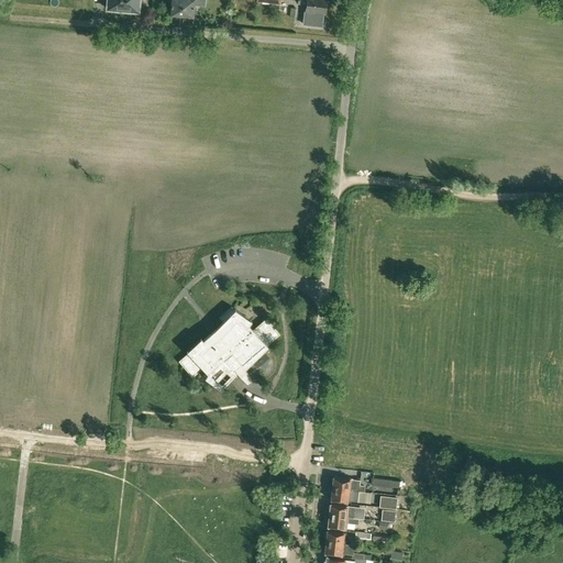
[(122,12),(122,0),(107,0),(107,9),(114,9),(114,12),(122,12)]
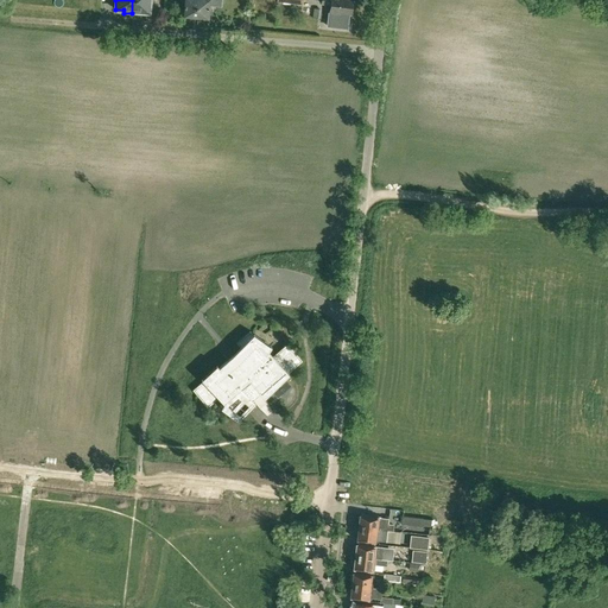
[(132,0),(132,13),(140,14),(141,12),(149,12),(150,0),(132,0)]
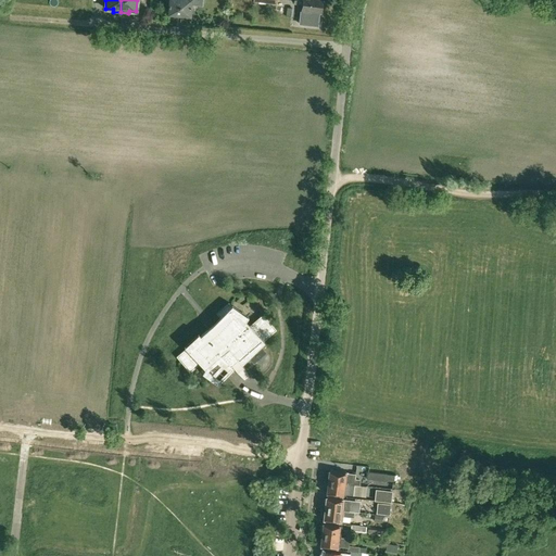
[(169,0),(168,14),(179,15),(180,0),(169,0)]
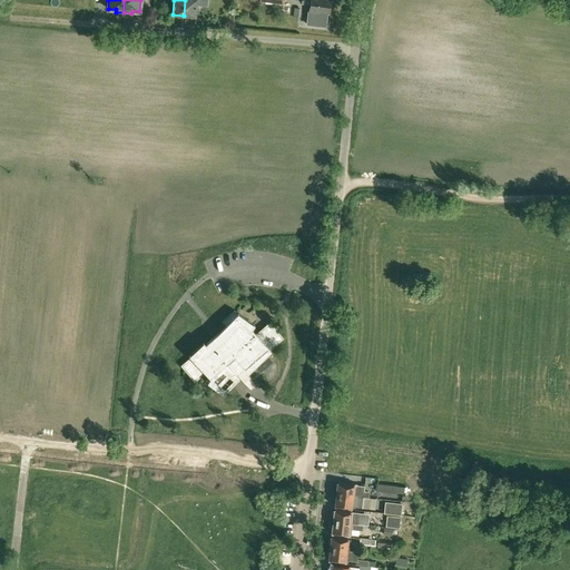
[(185,0),(184,16),(195,17),(196,5),(207,6),(207,0),(185,0)]
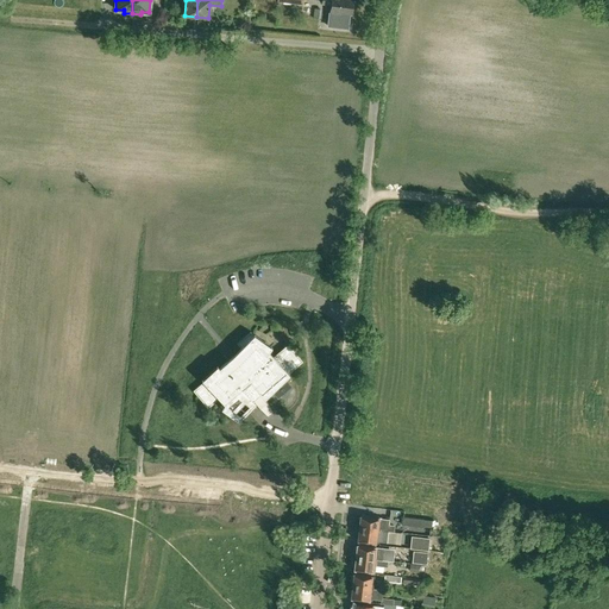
[(321,0),(322,4),(332,4),(331,12),(330,12),(328,26),(347,29),(350,13),(351,13),(351,12),(352,10),(352,6),(351,5),(351,0),(321,0)]
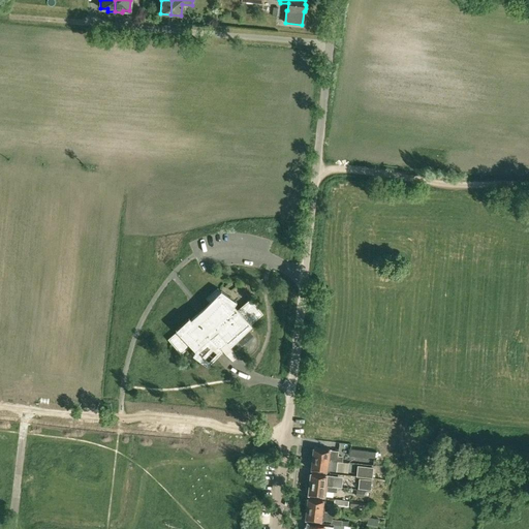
[(167,339),(172,343),(181,354),(186,349),(190,345),(195,350),(203,360),(206,363),(213,356),(215,354),(221,349),(222,350),(232,363),(238,359),(237,358),(236,356),(229,345),(228,344),(228,343),(230,345),(247,329),(250,327),(251,325),(250,324),(262,314),(252,302),(250,299),(240,308),(237,310),(236,309),(220,290),(219,290),(217,288),(206,298),(209,302),(203,308),(201,309),(197,313),(190,319),(189,317),(175,330),(177,332),(167,339)]
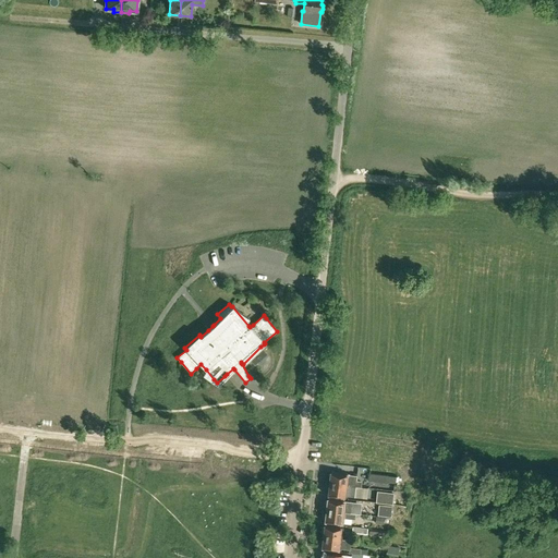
[(348,486),(355,486),(361,487),(362,481),(355,481),(356,475),(340,474),(330,473),(330,474),(328,475),(328,480),(329,480),(329,484),(348,486)]
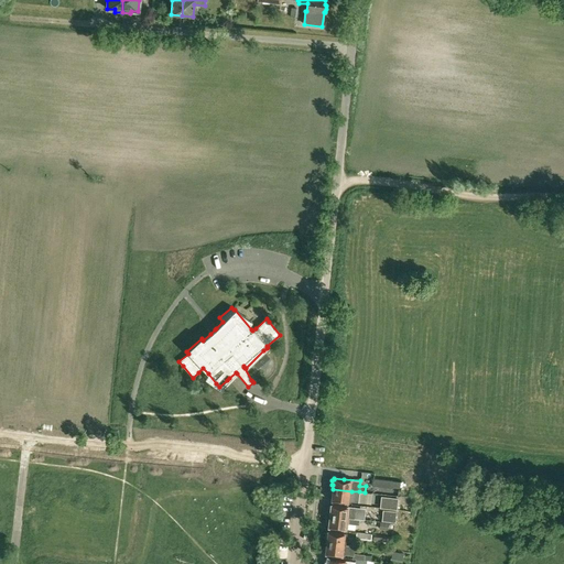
[(372,486),(391,488),(391,487),(399,488),(400,480),(392,480),(373,479),(372,486)]
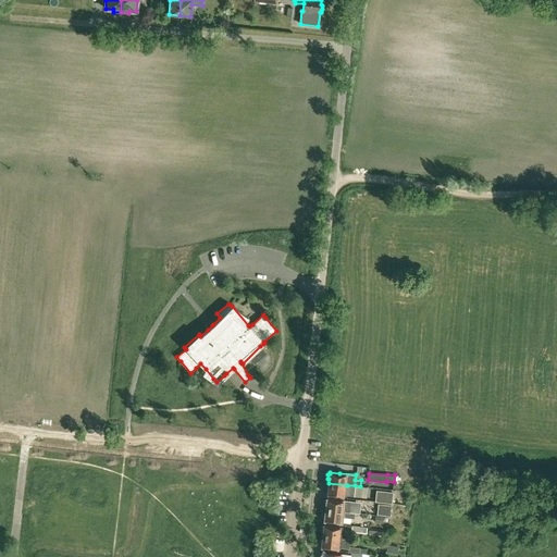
[(355,485),(347,485),(329,483),(329,486),(326,487),(325,492),(327,493),(327,494),(332,495),(346,496),(346,495),(354,496),(355,485)]
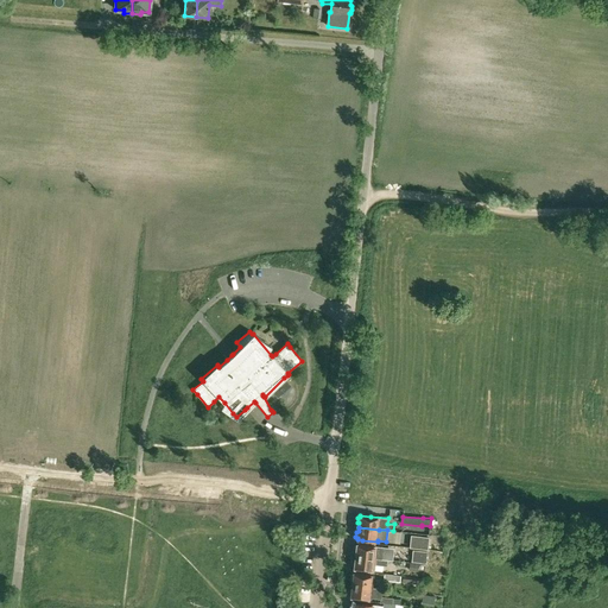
[(429,539),(412,537),(411,548),(426,550),(429,539)]
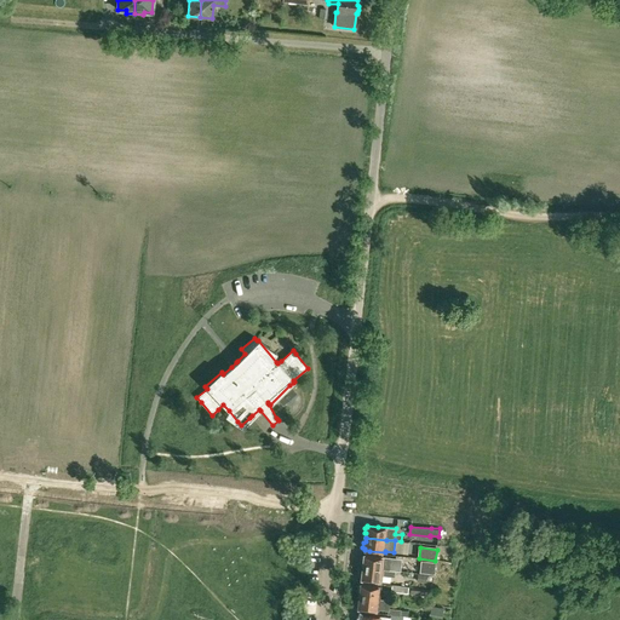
[(391,558),(368,556),(363,555),(363,556),(362,557),(361,562),(363,563),(362,567),(390,570),(391,558)]
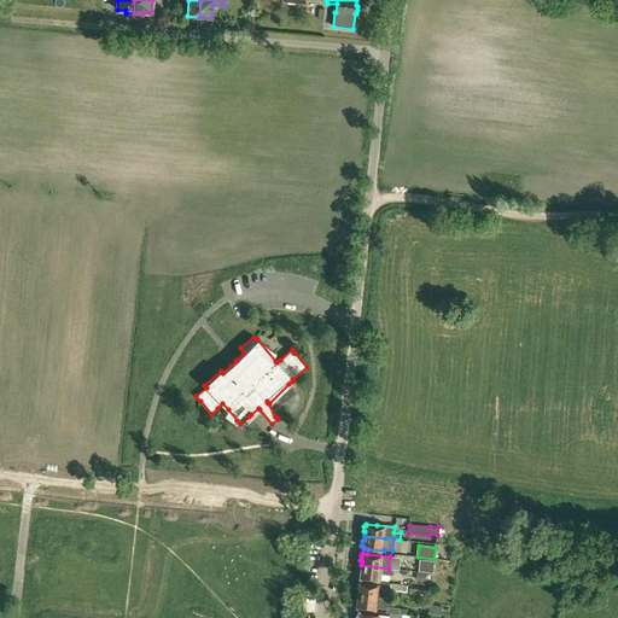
[(433,560),(419,559),(418,571),(433,572),(433,560)]
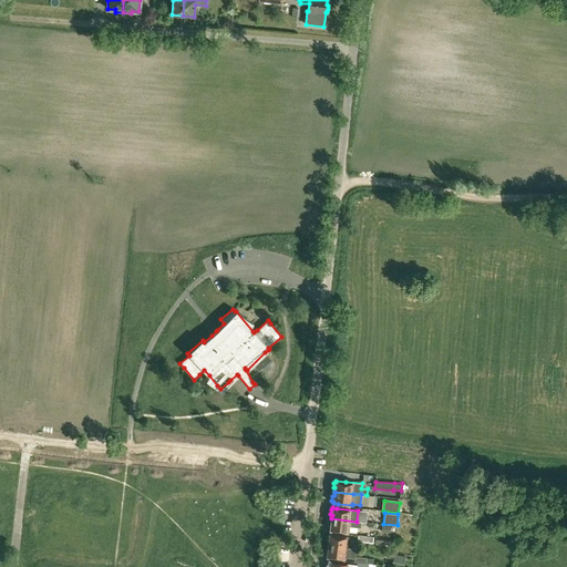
[(357,522),(331,518),(331,523),(329,523),(329,527),(330,528),(330,529),(349,532),(349,527),(360,528),(361,522),(357,522)]
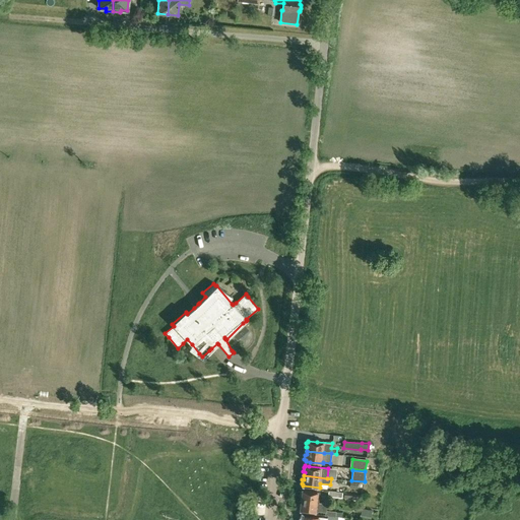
[(301,500),(319,502),(320,492),(303,490),(302,492),(301,492),(300,496),(302,497),(301,500)]
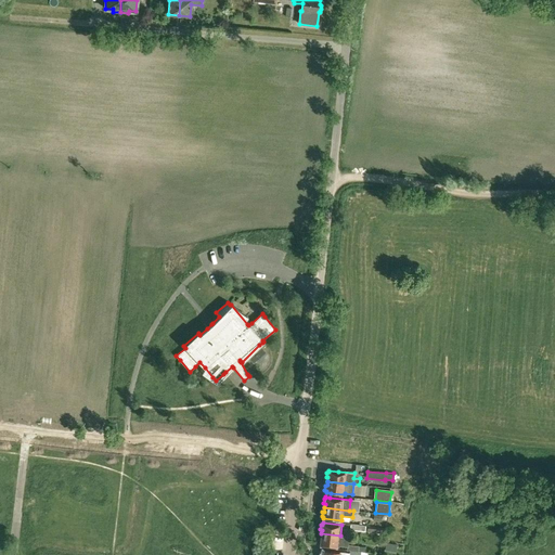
[(338,547),(339,545),(347,546),(347,550),(350,551),(361,552),(365,552),(365,546),(348,545),(348,543),(349,537),(340,536),(321,533),(321,538),(319,539),(319,542),(320,543),(320,545),(324,545),(338,547)]
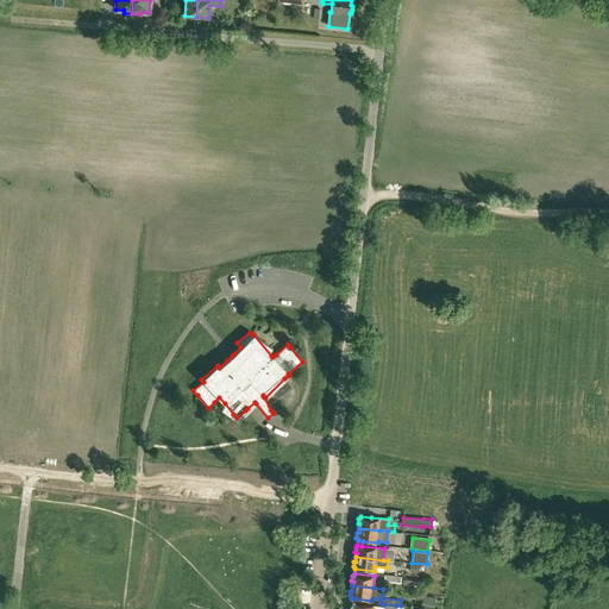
All buildings are outlined.
